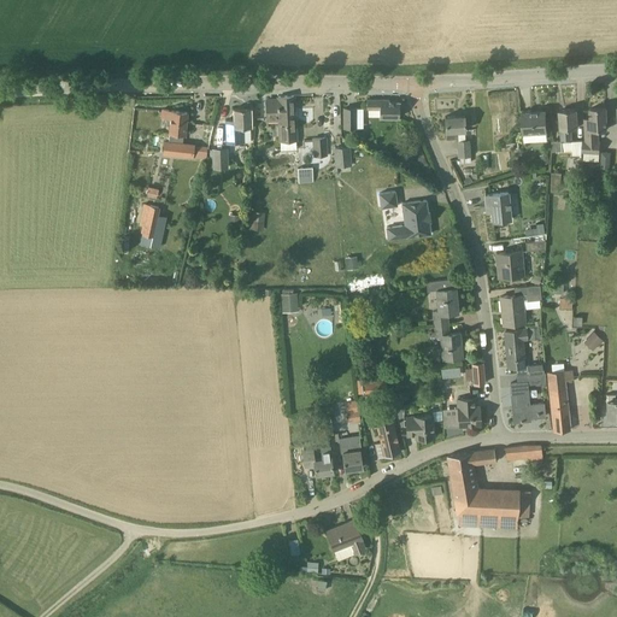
[(294,95),(277,97),(278,99),(266,100),(268,119),(278,119),(281,141),(297,141),(294,95)]
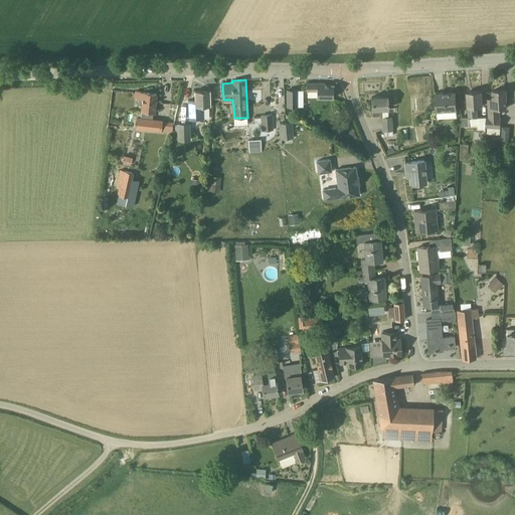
[(333,84),(325,84),(325,82),(306,82),(306,91),(308,91),(308,98),(317,98),(333,98),(333,84)]
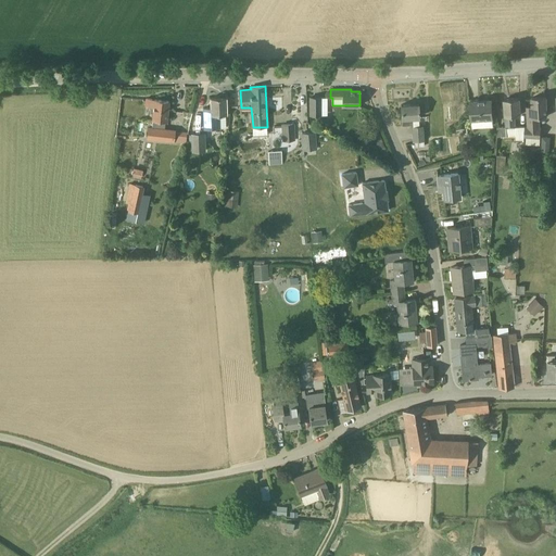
[(219,126),(225,126),(225,114),(226,114),(226,97),(211,98),(211,108),(204,108),(204,129),(219,129),(219,126)]
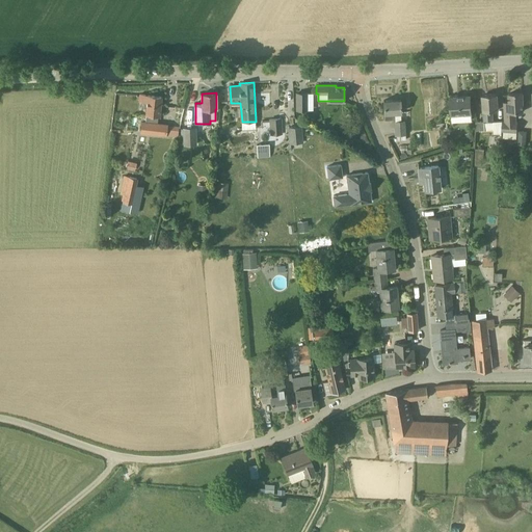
[(503,121),(502,130),(516,131),(517,122),(512,122),(512,111),(524,110),(523,92),(509,94),(509,102),(504,103),(505,121),(503,121)]
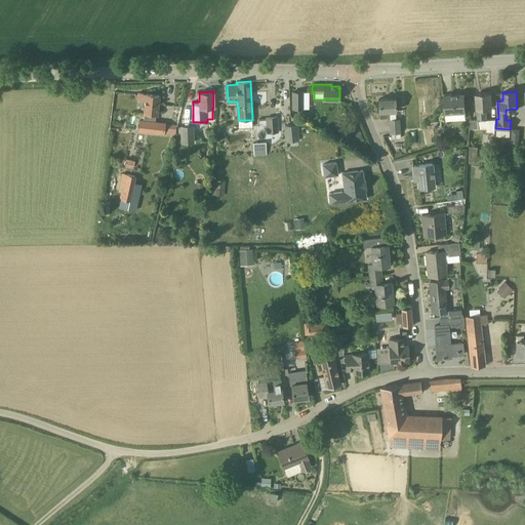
[(165,115),(157,114),(159,95),(138,92),(137,99),(146,101),(142,123),(154,125),(152,133),(161,134),(162,130),(165,115)]
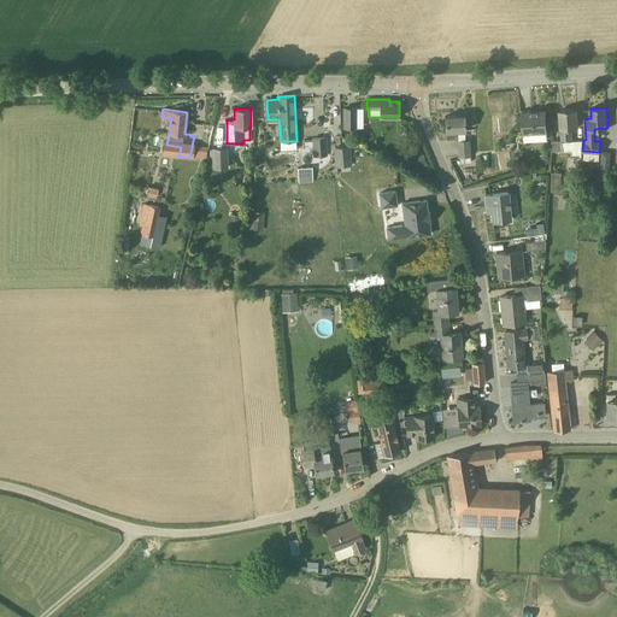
[(356,109),(344,109),(344,123),(344,129),(356,129),(356,123),(356,109)]
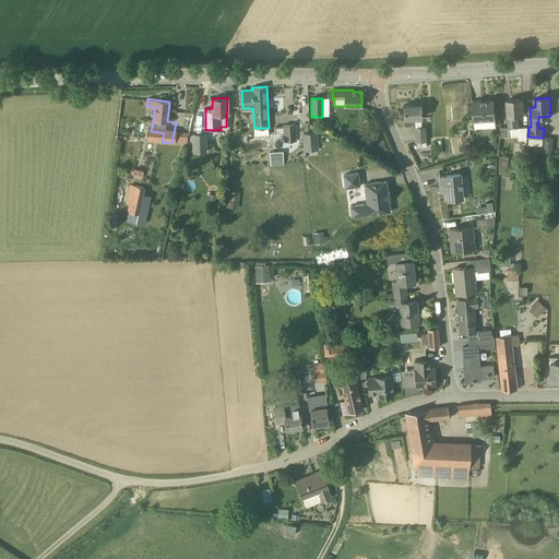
[(528,127),(519,127),(518,116),(523,116),(522,98),(507,99),(509,128),(500,129),(500,137),(519,135),(519,140),(527,140),(527,137),(528,127)]
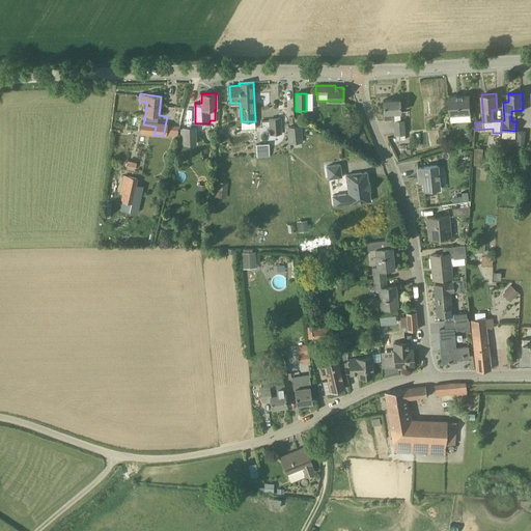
[(470,95),(449,96),(451,122),(460,121),(460,113),(471,113),(470,95)]
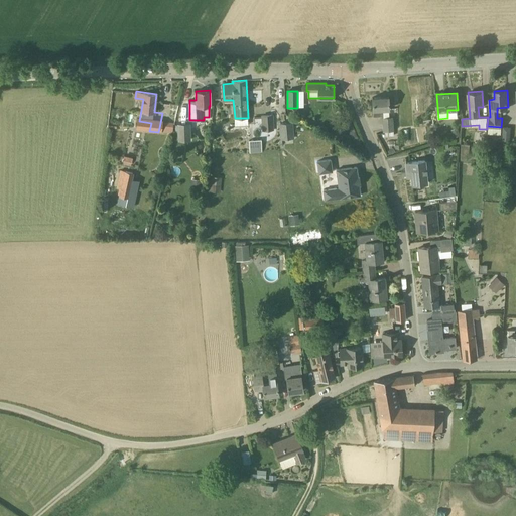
[(385,109),(389,109),(388,96),(372,97),(373,116),(385,115),(385,109)]
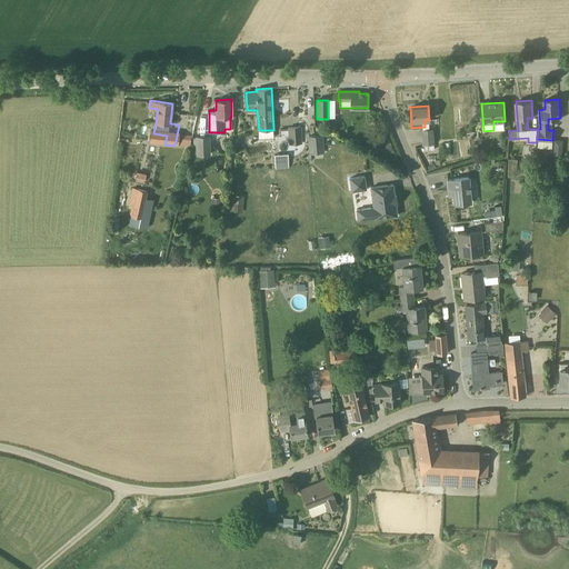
[(300,127),(288,128),(289,145),(301,143),(300,127)]
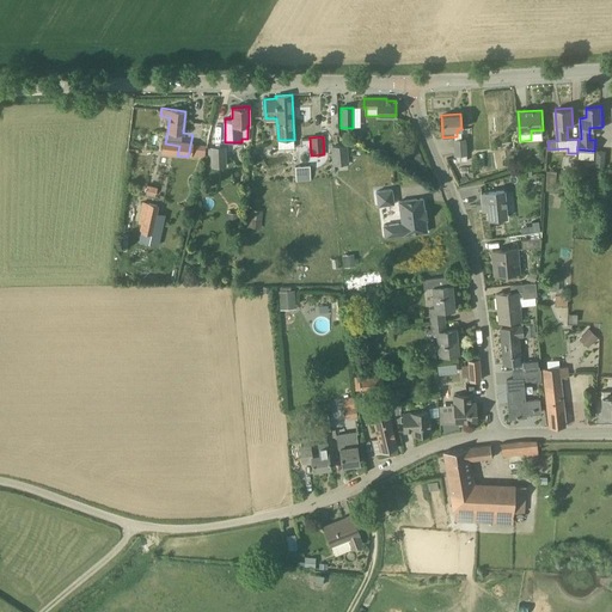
[(466,139),(453,139),(454,155),(466,155),(466,139)]
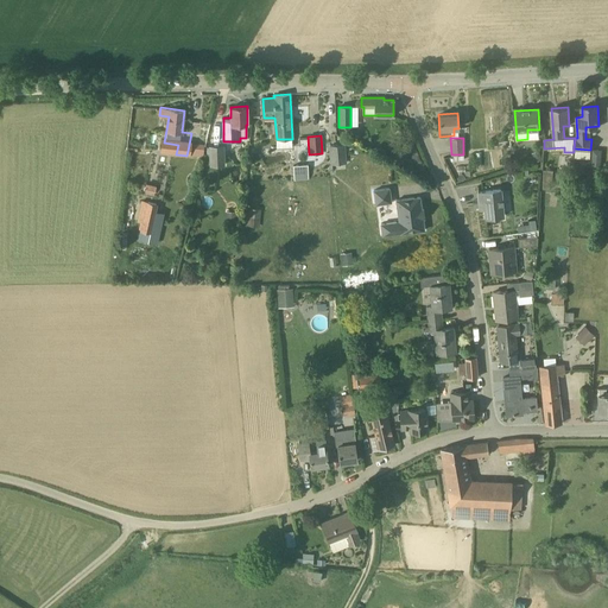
[(343,144),(330,145),(331,164),(344,163),(343,144)]
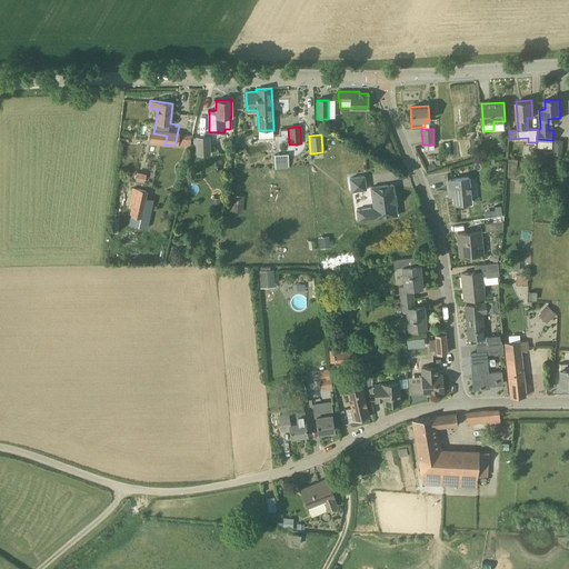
[(210,137),(197,138),(198,156),(210,155),(210,137)]
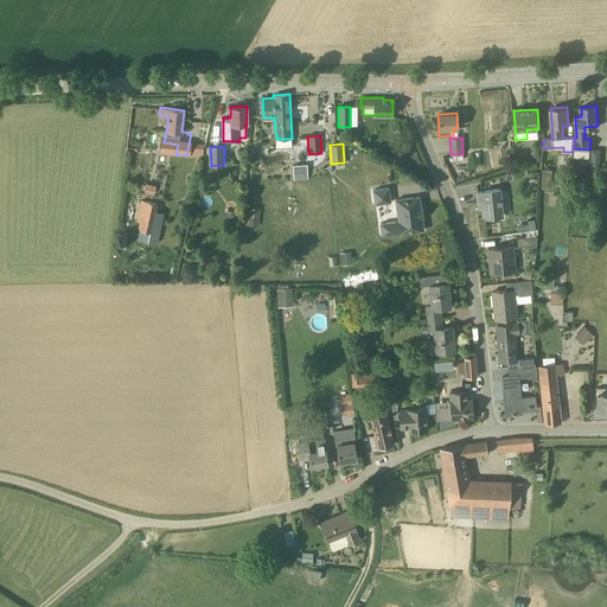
[(538,149),(531,152),(534,161),(541,159),(538,149)]
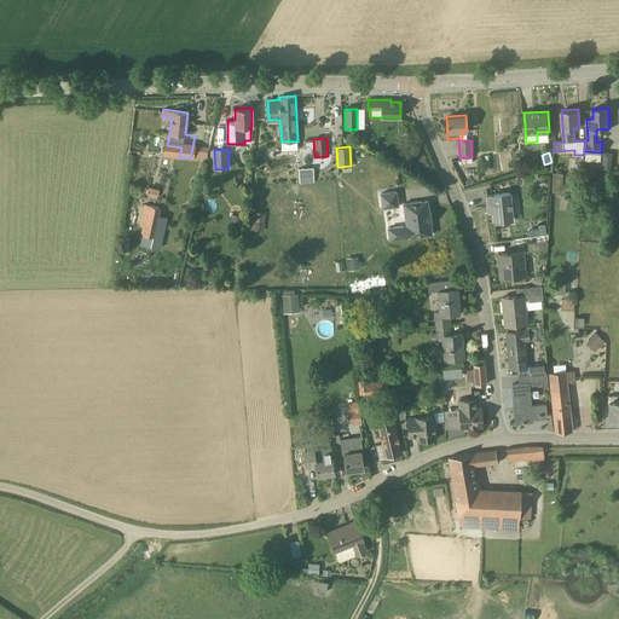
[(613,160),(603,160),(602,173),(612,173),(613,160)]
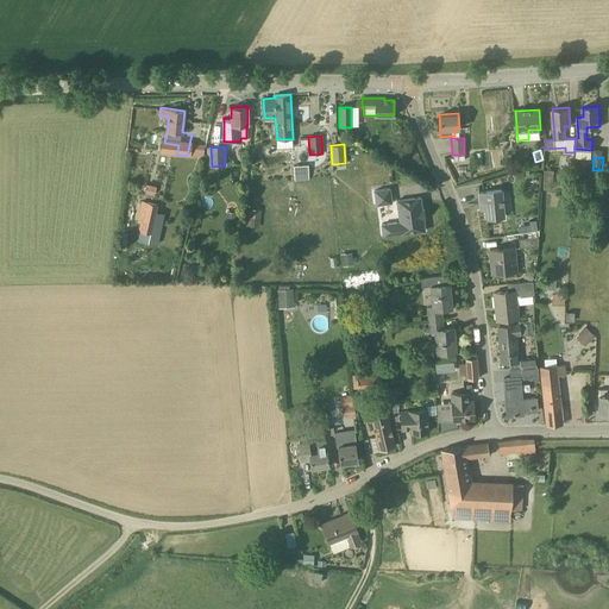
[(308,165),(294,165),(294,181),(309,180),(308,165)]
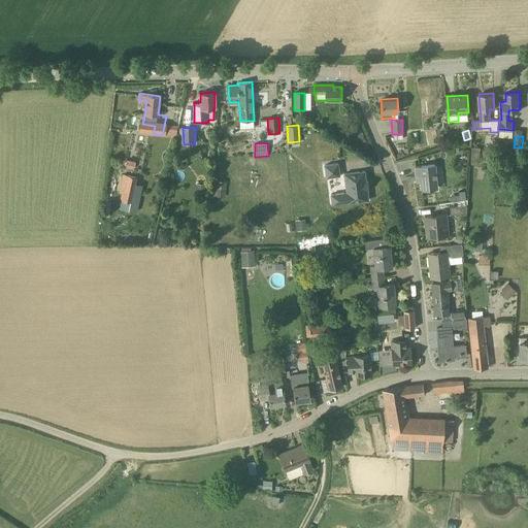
[(481,149),(472,147),(471,164),(477,164),(477,159),(481,159),(481,149)]
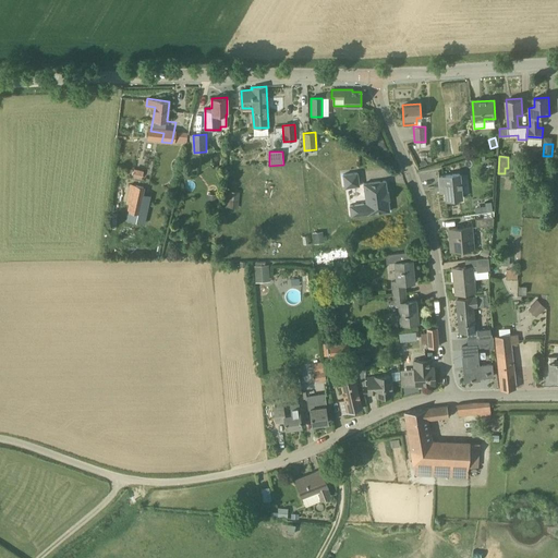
[(130,167),(129,174),(142,177),(143,169),(130,167)]
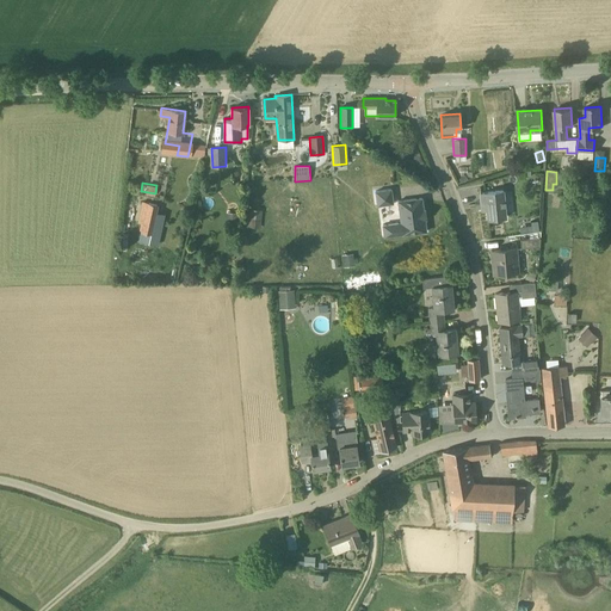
[(392,189),(376,191),(377,205),(394,203),(392,189)]
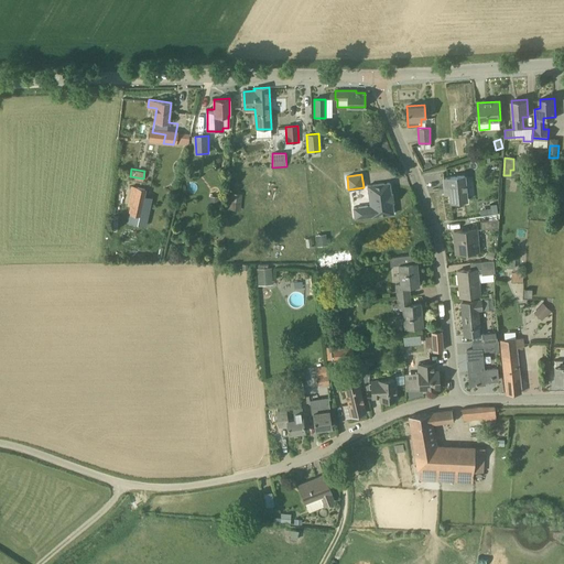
[(464,175),(443,179),(444,187),(448,187),(451,202),(467,201),(464,175)]
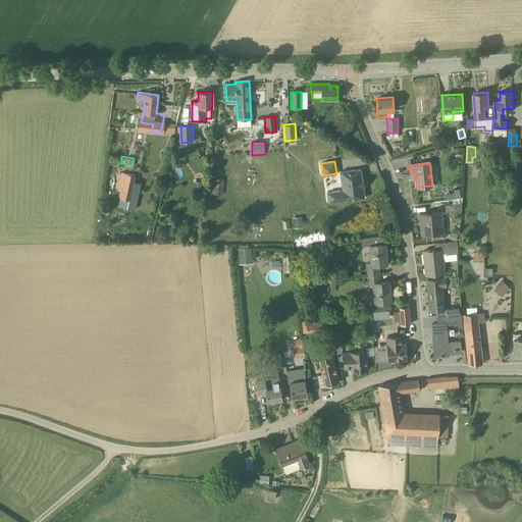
[(343,191),(327,193),(329,203),(364,198),(363,188),(365,188),(364,179),(362,179),(360,169),(341,171),(343,191)]
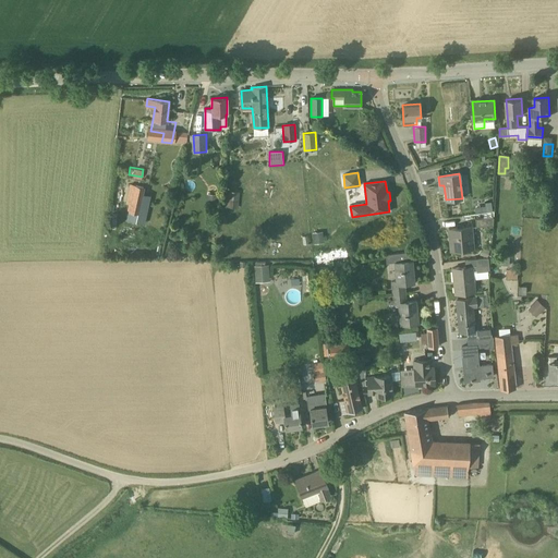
[(144,187),(131,184),(128,195),(133,196),(131,206),(125,205),(124,209),(130,210),(128,219),(135,221),(144,187)]
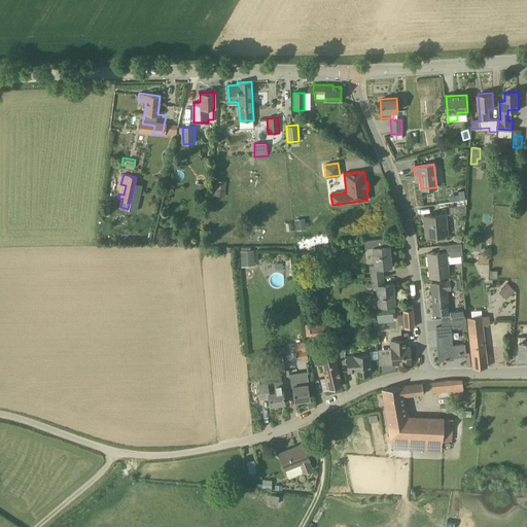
[(226,181),(215,180),(214,196),(224,197),(226,181)]
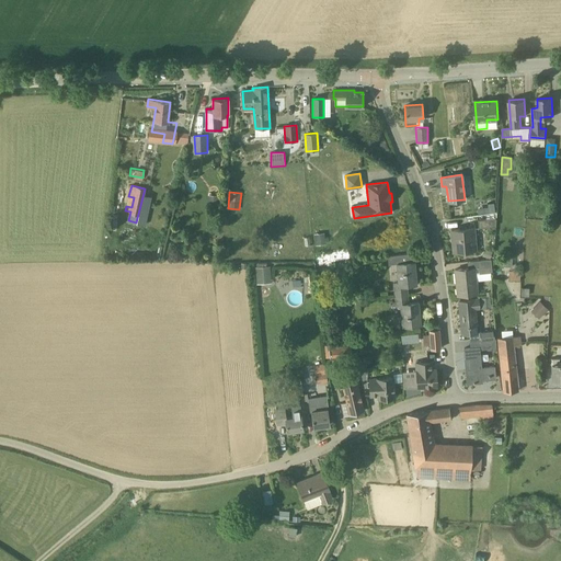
[(207,206),(218,207),(218,195),(208,195),(207,206)]
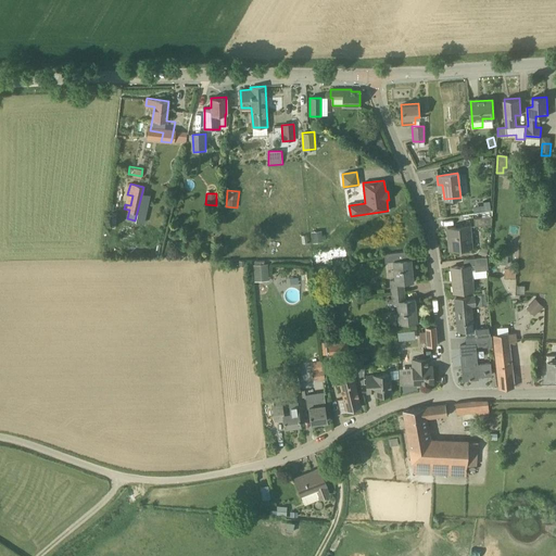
[(492,216),(474,217),(475,225),(491,224),(492,216)]
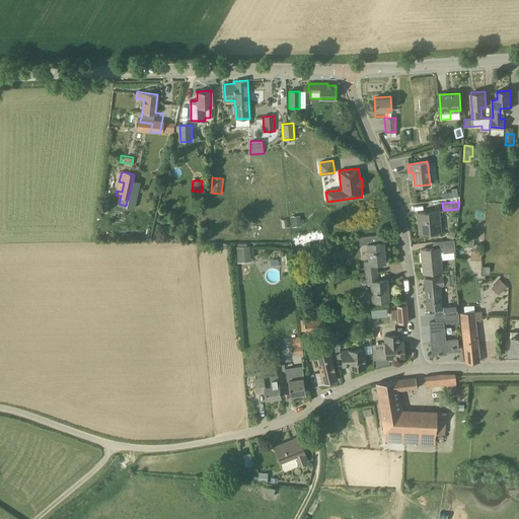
[(438,211),(417,213),(419,232),(440,230),(438,211)]
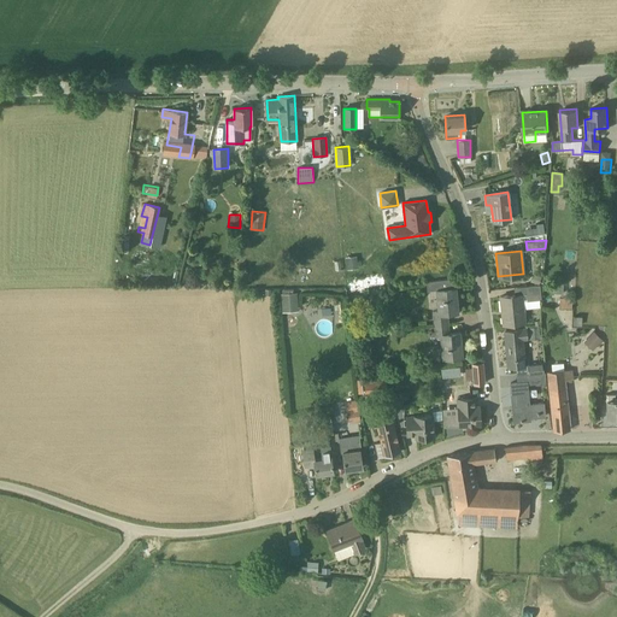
[(346,257),(347,269),(358,268),(357,256),(346,257)]
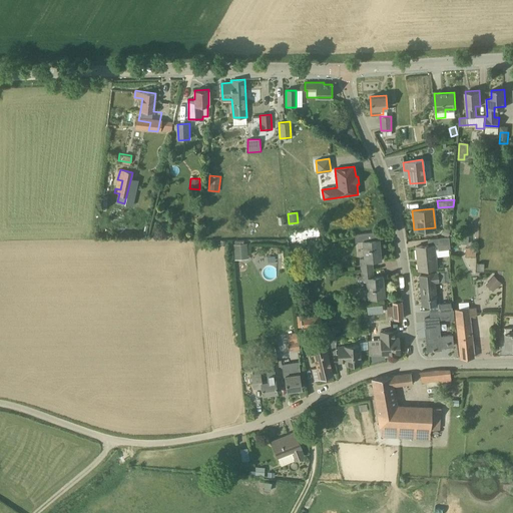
[(450,230),(444,227),(441,233),(448,236),(450,230)]
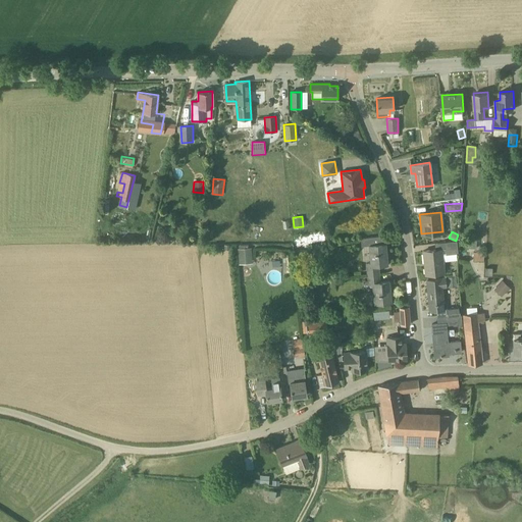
[(367,274),(379,273),(378,265),(387,264),(385,244),(382,244),(382,237),(361,239),(362,246),(368,246),(370,263),(366,263),(367,274)]
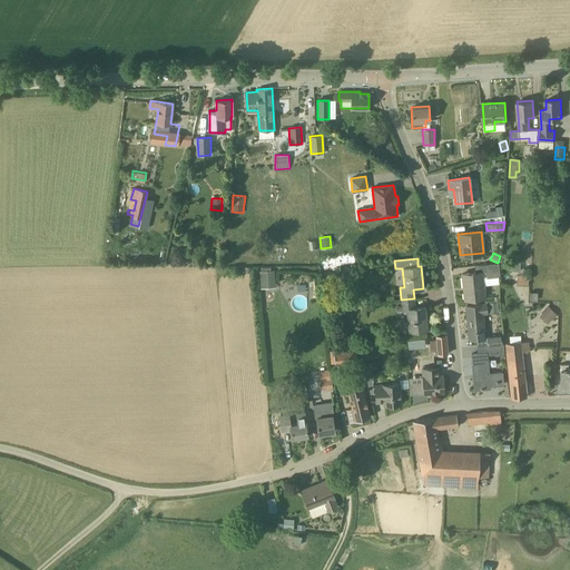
[(521,261),(512,259),(511,269),(520,271),(521,261)]
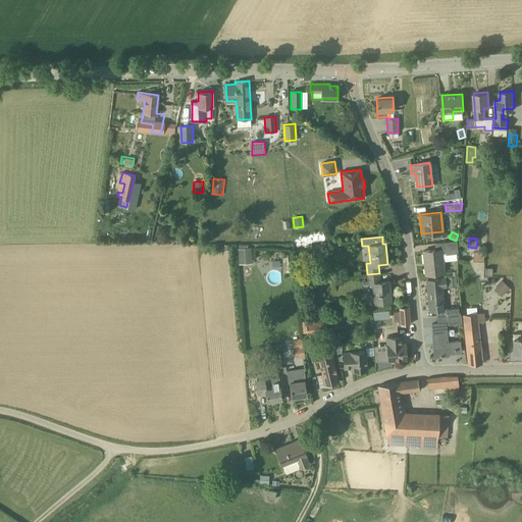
[(456,241),(445,242),(446,254),(458,253),(457,252),(459,252),(459,241),(456,242),(456,241)]
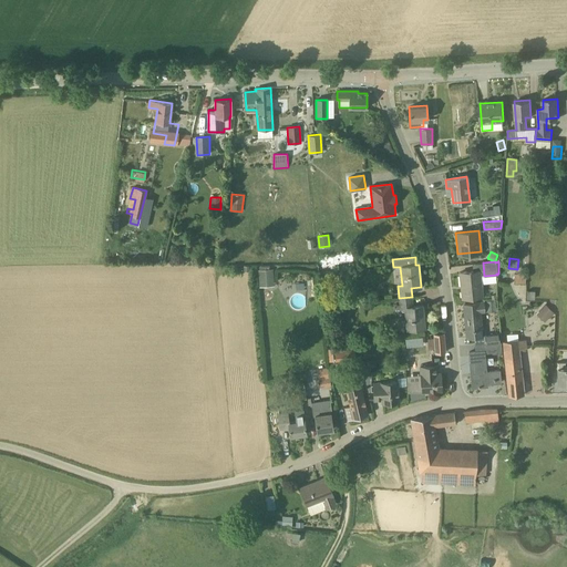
[(482,297),(480,270),(473,271),(460,272),(462,298),(482,297)]
